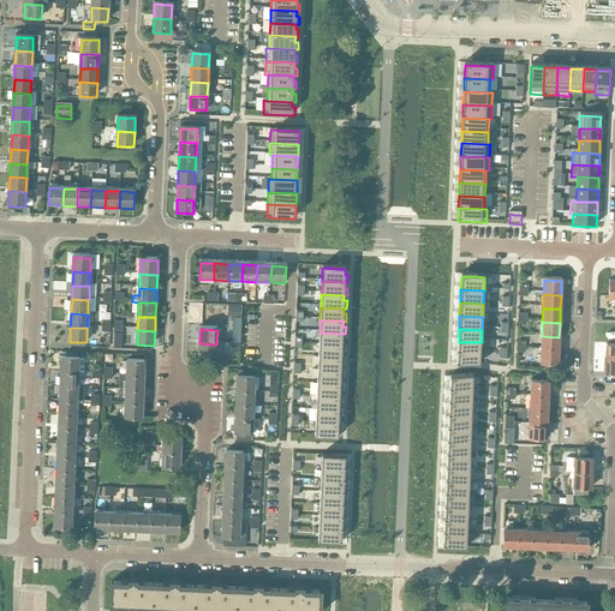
[(320,333),(318,346),(342,347),(345,347),(345,340),(342,340),(342,334),(320,333)]
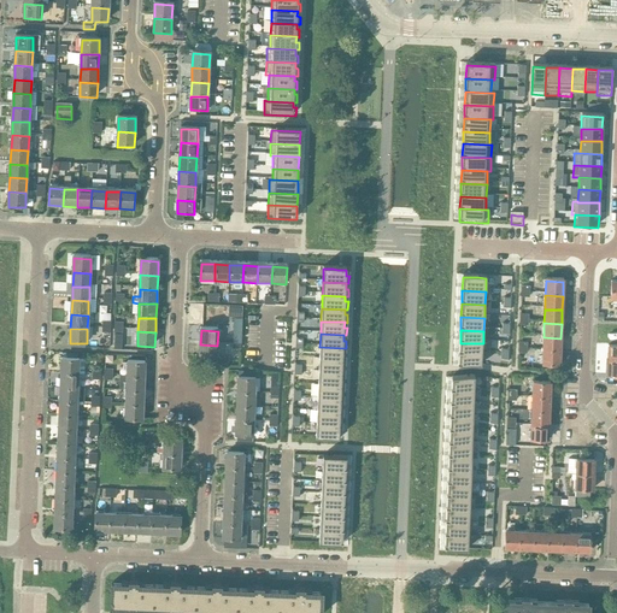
[(560,339),(544,337),(542,352),(560,352),(560,339)]
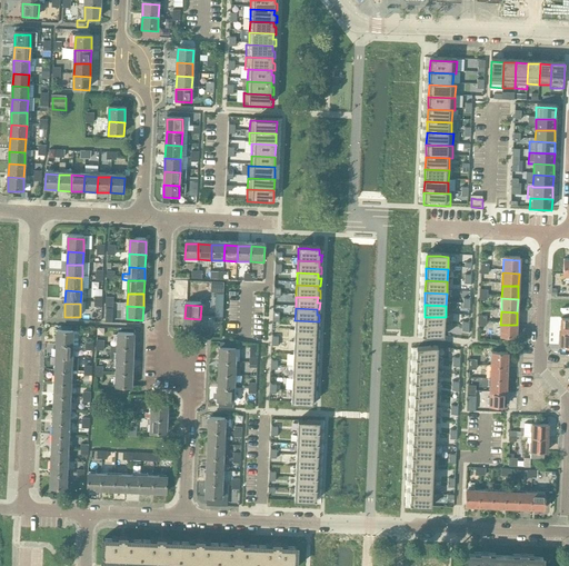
[(425,317),(423,329),(445,329),(446,317),(425,317)]
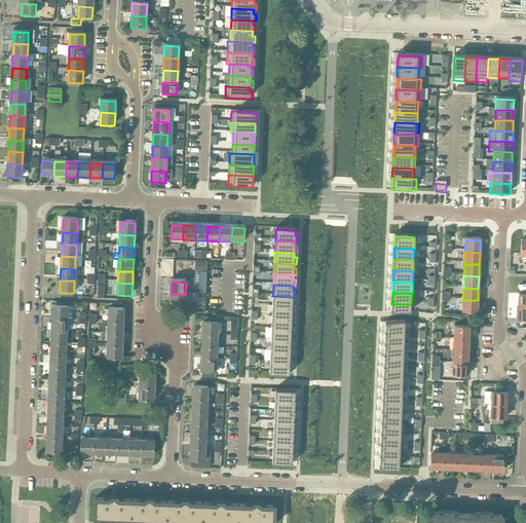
[(185,295),(171,294),(171,306),(185,307),(185,295)]
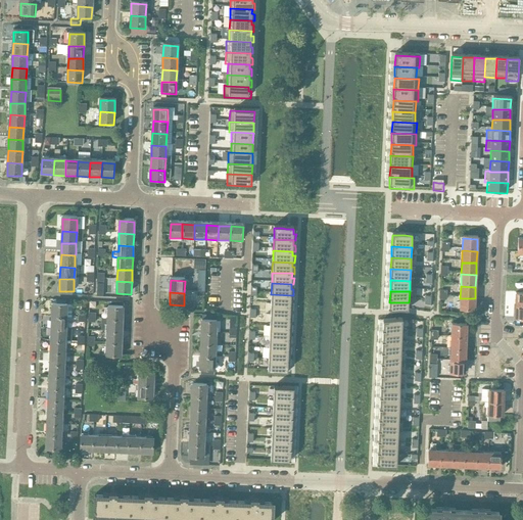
[(271,300),(271,305),(290,306),(292,306),(293,300),(290,299),(291,295),(271,294),(271,300)]
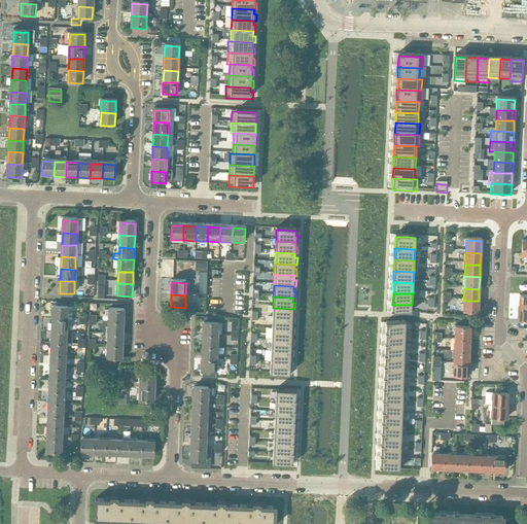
[(478,314),(479,301),(463,301),(463,313),(478,314)]
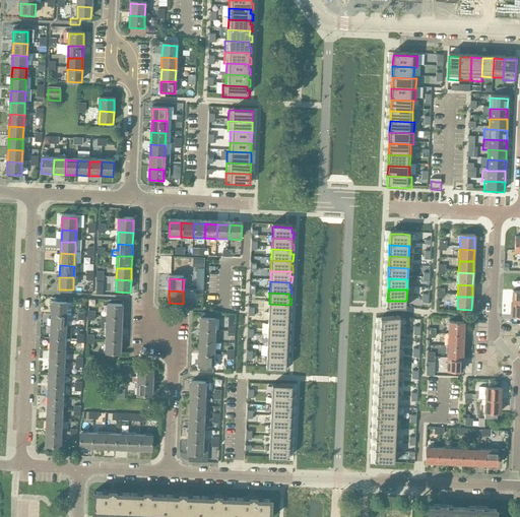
[(387,311),(394,312),(399,312),(406,312),(406,301),(387,301),(387,311)]
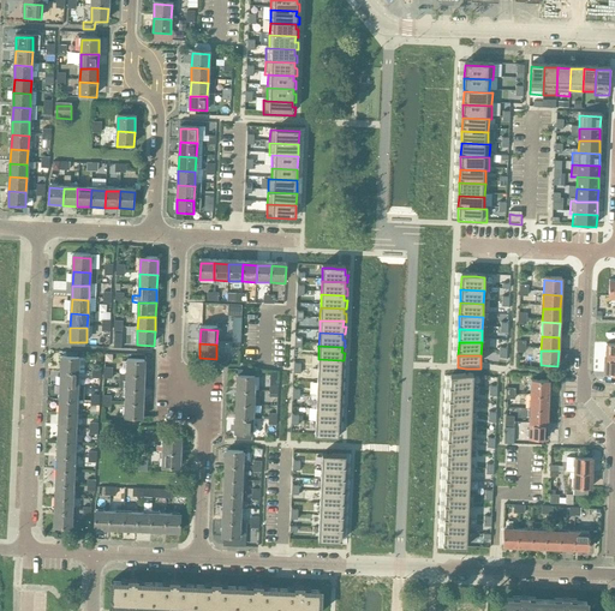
[(318,359),(317,372),(341,373),(344,373),(344,365),(341,365),(341,360),(318,359)]
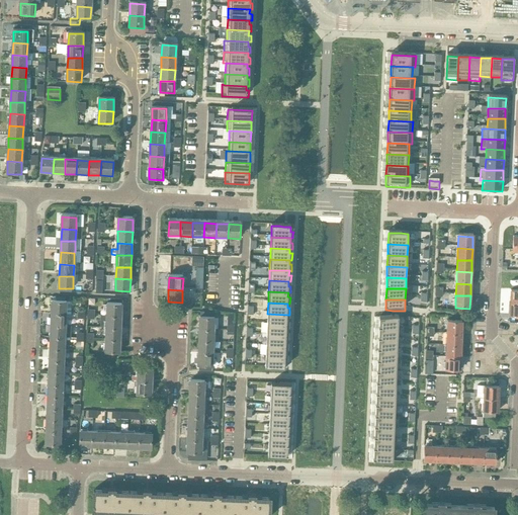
[(52,316),(66,317),(66,304),(53,304),(52,316)]
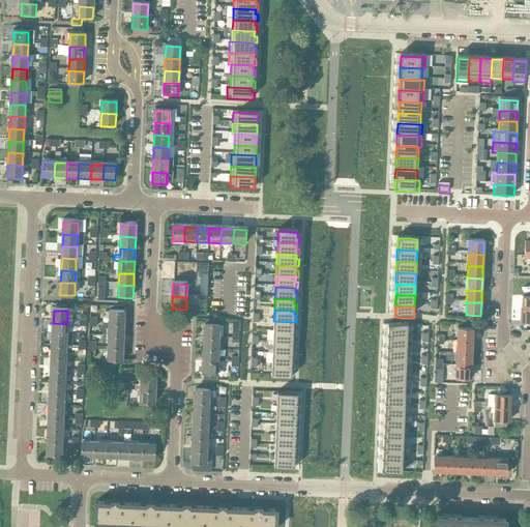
[(529,324),(529,312),(522,312),(521,324),(529,324)]
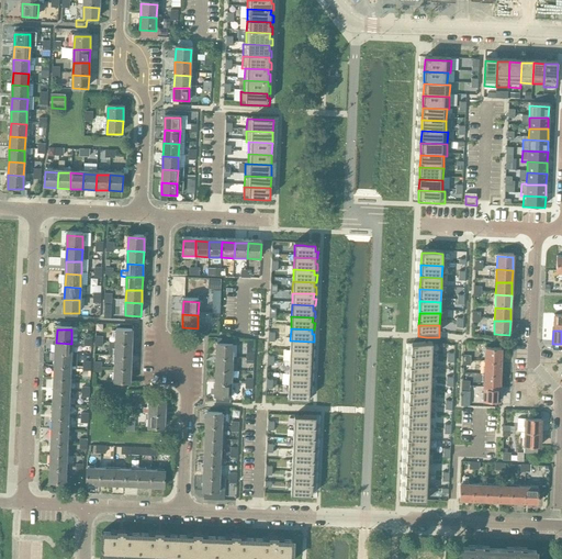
[(116,345),(132,345),(132,332),(116,332),(116,345)]
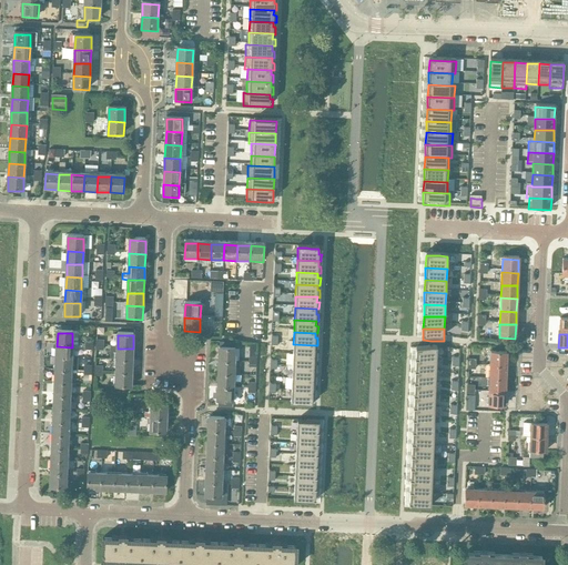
[(293,344),(293,356),(314,356),(316,357),(317,350),(314,350),(315,345),(293,344)]
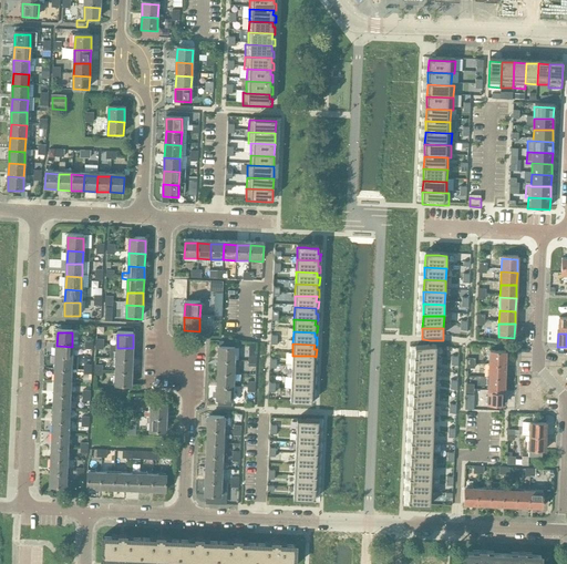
[(71,359),(72,347),(57,346),(55,358),(71,359)]
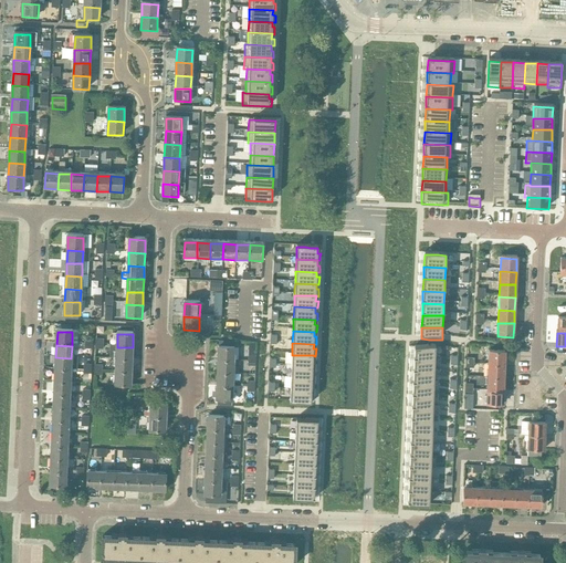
[(117,347),(116,361),(132,361),(133,347),(117,347)]
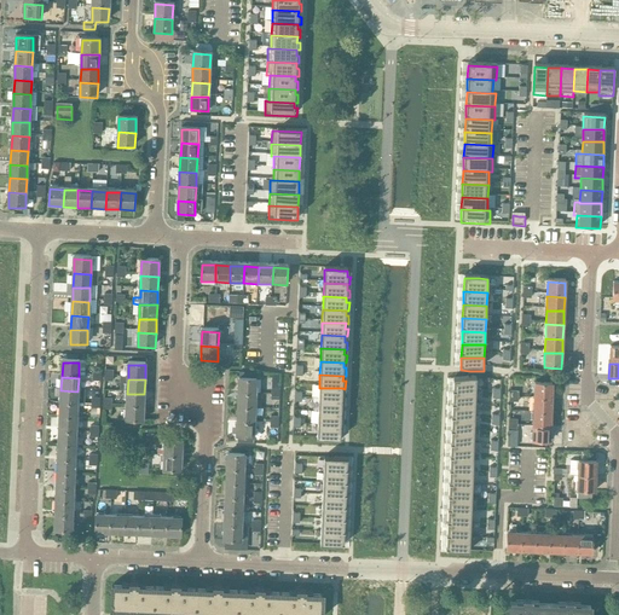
[(256,382),(239,381),(238,395),(255,396),(256,382)]
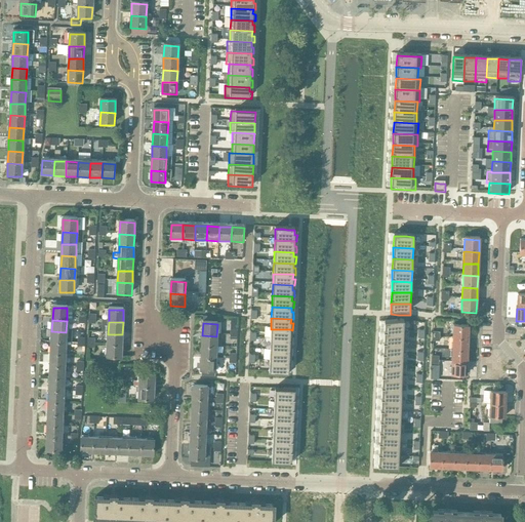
[(385,324),(385,335),(404,336),(404,325),(385,324)]
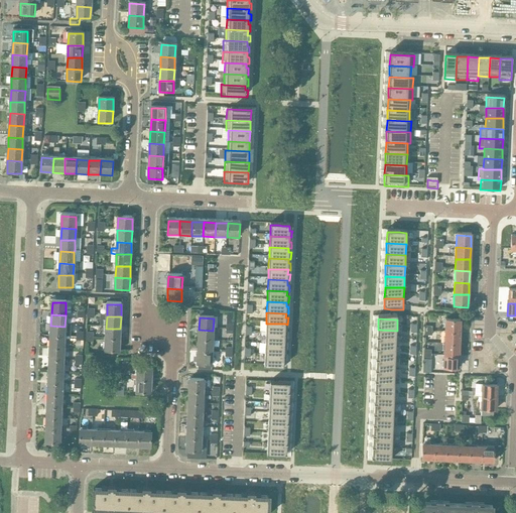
[(445,322),(444,334),(460,335),(460,323),(445,322)]
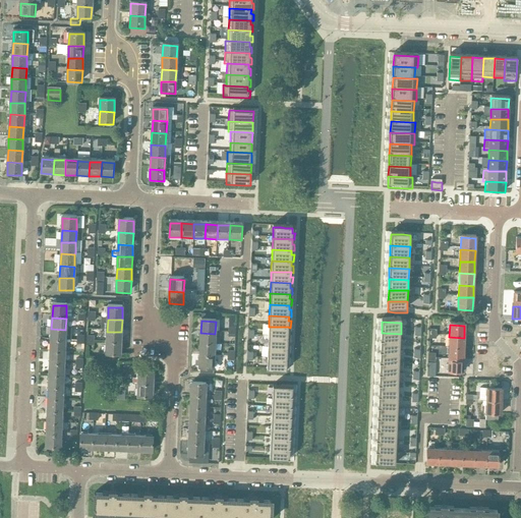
[(269,327),(268,337),(288,338),(290,338),(290,332),(288,332),(288,327),(269,327)]
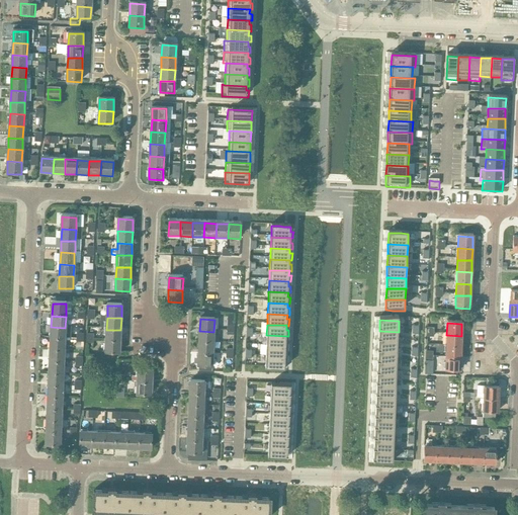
[(65,340),(65,328),(51,327),(51,339),(65,340)]
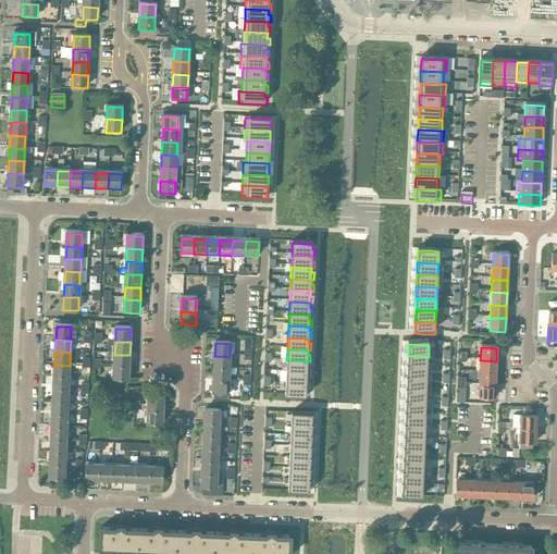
[(114,355),(114,368),(130,368),(130,355),(114,355)]
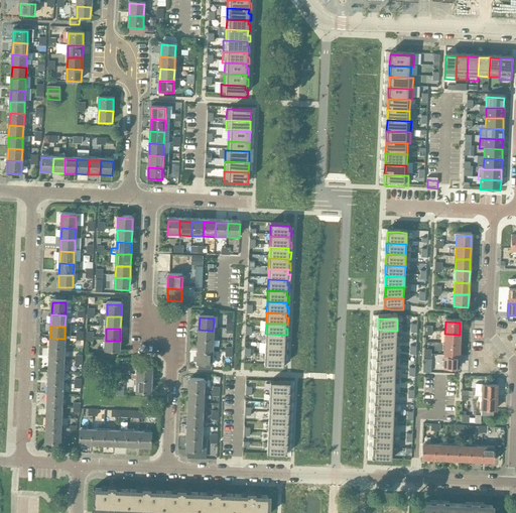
[(213,343),(213,331),(199,330),(199,342),(213,343)]
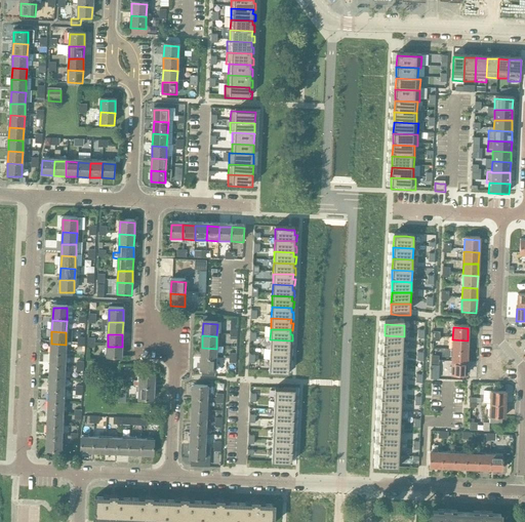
[(385,335),(384,347),(403,348),(404,336),(385,335)]
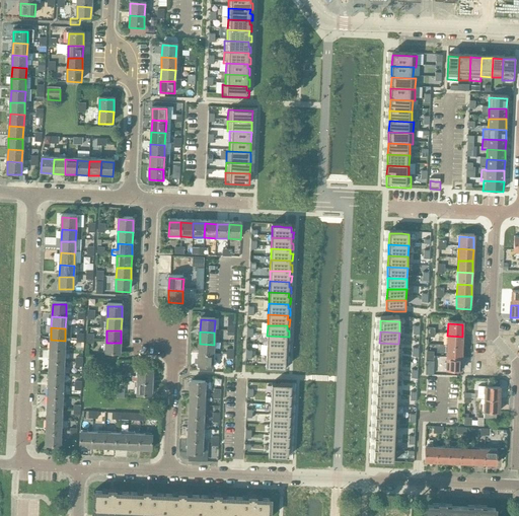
[(267,336),(267,347),(286,348),(289,348),(289,342),(286,342),(287,337),(267,336)]
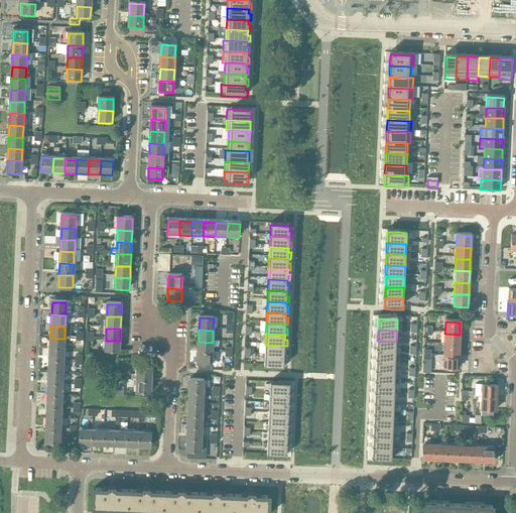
[(460,335),(444,334),(444,346),(459,347),(460,335)]
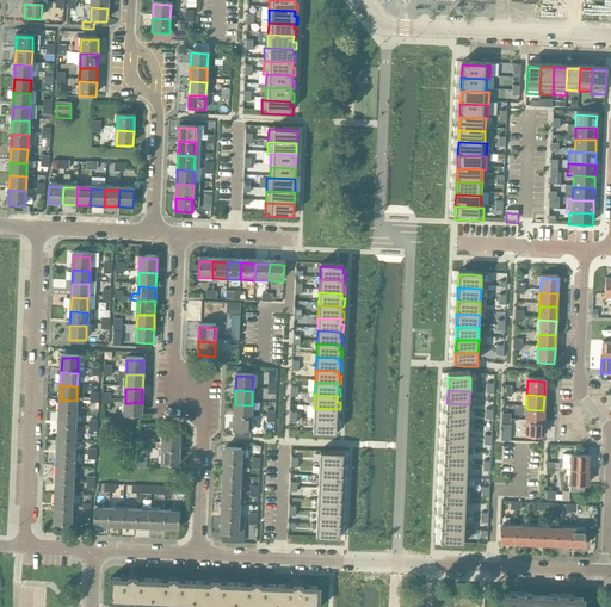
[(75,415),(76,401),(60,400),(59,414),(75,415)]
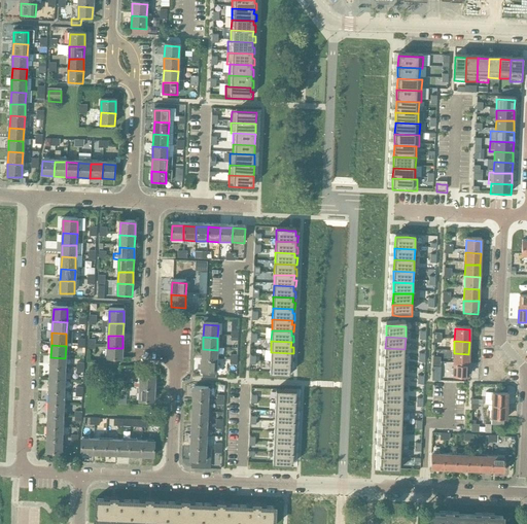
[(108,348),(107,359),(121,360),(123,348),(108,348)]
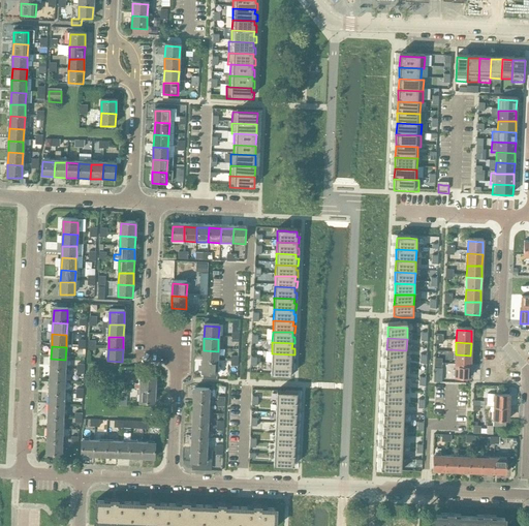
[(386,349),(386,361),(406,362),(406,350),(386,349)]
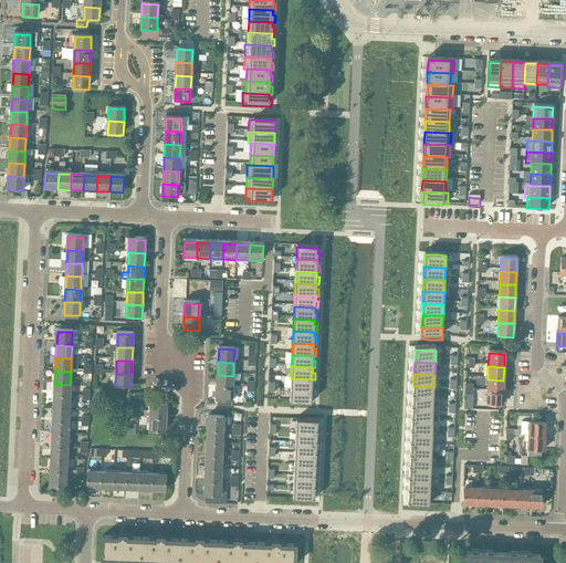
[(232,389),(233,376),(218,375),(217,388),(232,389)]
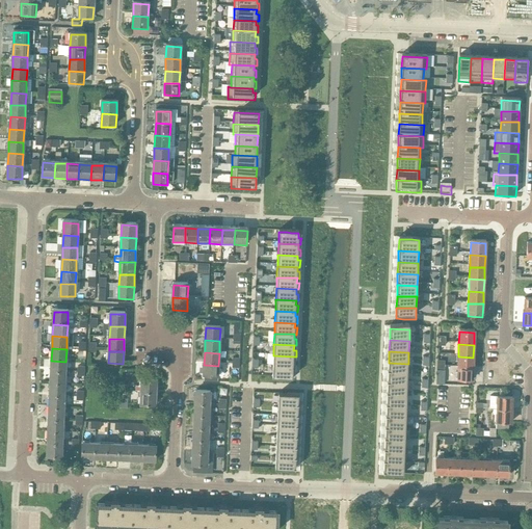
[(273,355),(272,367),(293,368),(295,368),(295,361),(293,361),(293,356),(273,355)]
